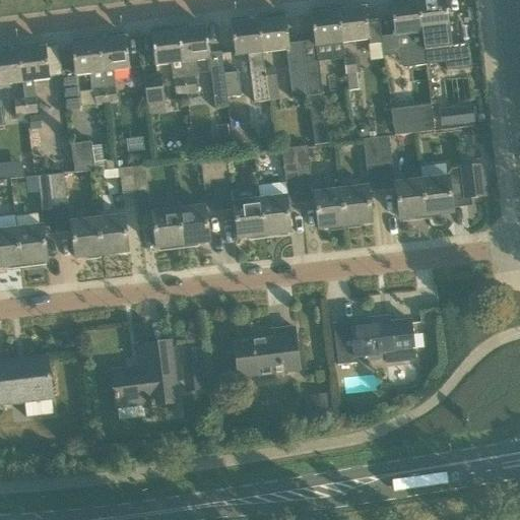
[(445,0),(423,0),(418,1),(425,50),(444,48),(447,70),(470,67),(467,44),(451,46),(445,0)]
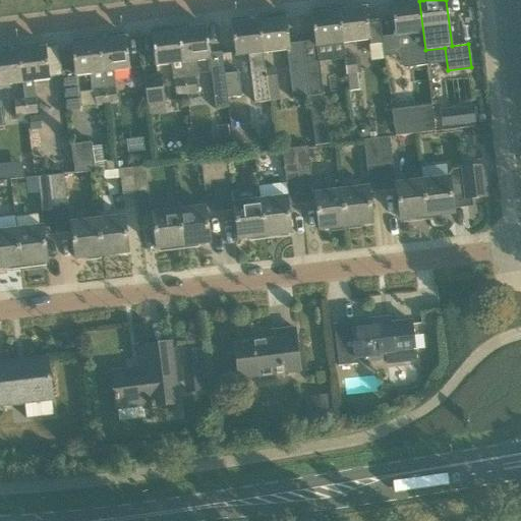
[(427,64),(425,50),(419,1),(392,4),(396,36),(382,38),(385,57),(397,56),(403,67),(416,65),(427,64)]
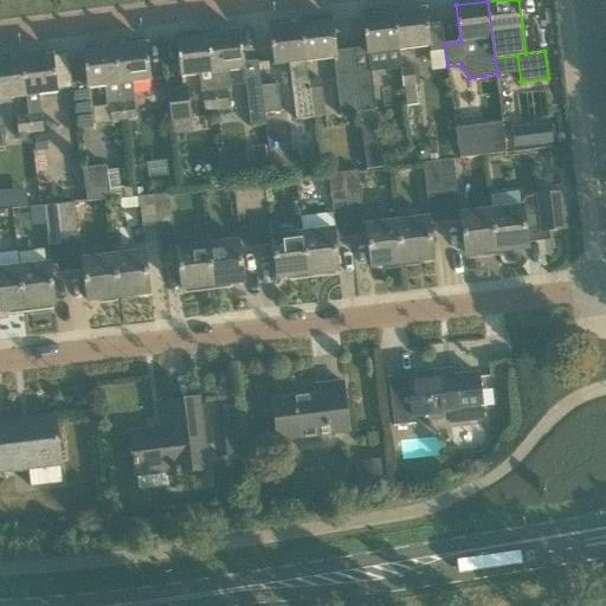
[(393,12),(399,50),(431,46),(426,8),(393,12)]
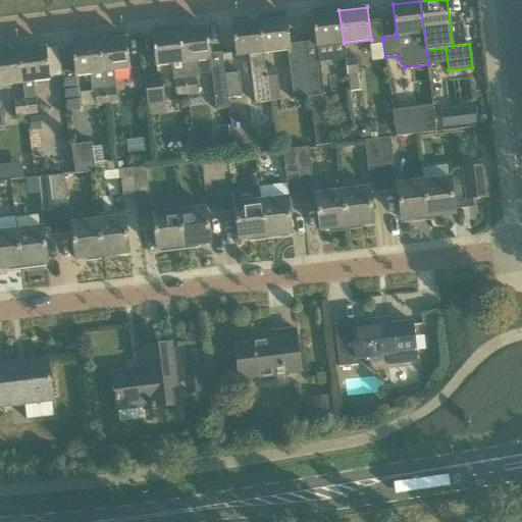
[(312,14),(316,42),(303,43),(308,81),(310,97),(323,96),(319,63),(345,59),(344,43),(338,10),(312,14)]
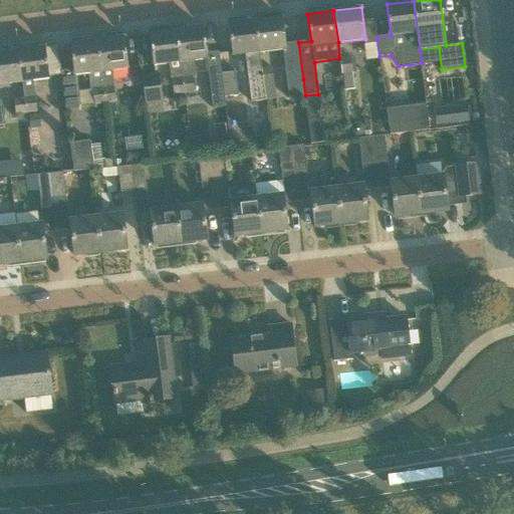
[(260,52),(282,49),(286,48),(285,44),(282,17),(255,20),(259,52),(260,52)]
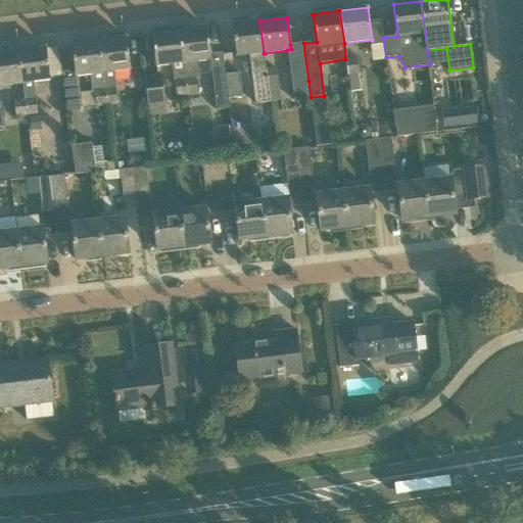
[(264,53),(259,20),(232,24),(237,56),(249,54),(251,73),(254,72),(256,87),(269,86),(267,68),(265,53),(264,53)]
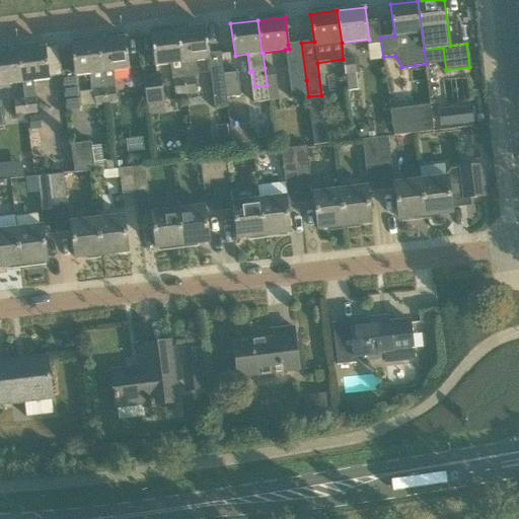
[(177,30),(186,93),(196,92),(194,80),(198,79),(196,61),(209,59),(210,59),(209,55),(205,27),(177,30)]
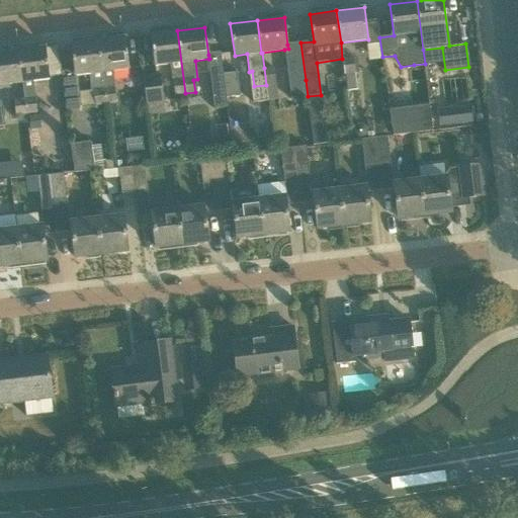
[(185,93),(177,30),(151,33),(154,66),(170,64),(172,80),(173,79),(175,94),(185,93)]
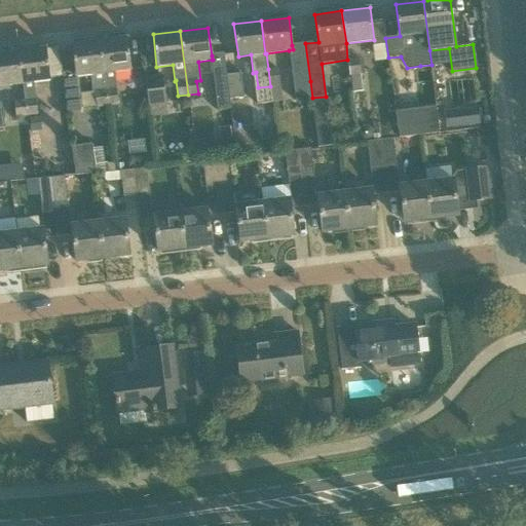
[(117,103),(113,72),(132,70),(127,38),(99,41),(107,105),(117,103)]
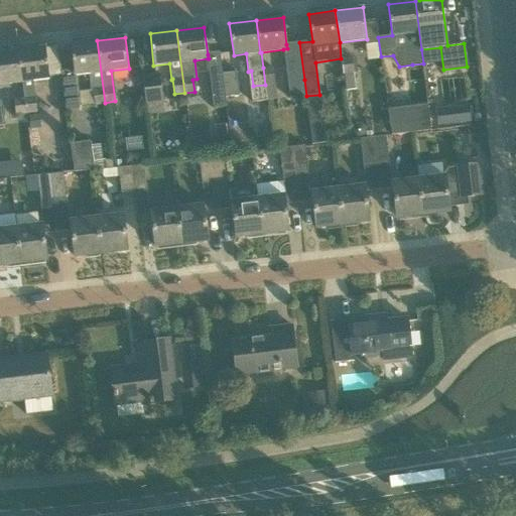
[(105,103),(97,40),(71,43),(75,70),(60,72),(66,111),(82,109),(77,75),(89,74),(91,91),(93,91),(95,104),(105,103)]
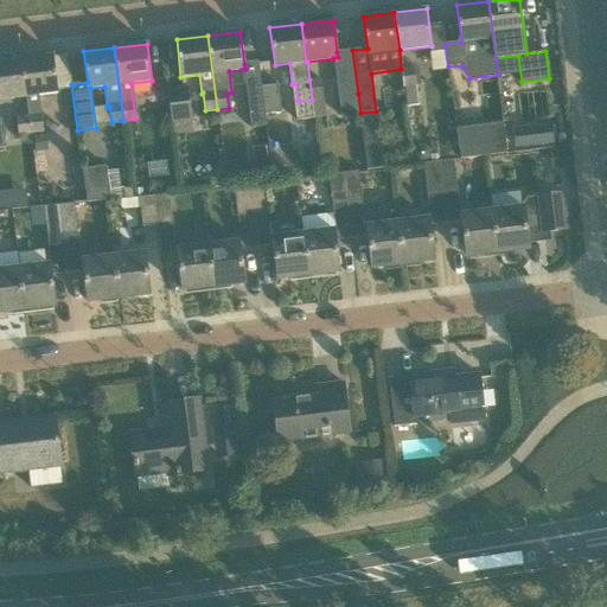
[(360,113),(358,94),(352,50),(337,52),(338,57),(333,58),(342,115),(360,113)]
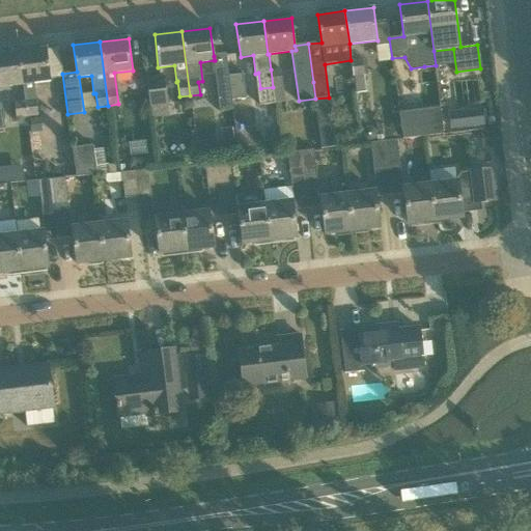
[(22,84),(24,101),(26,116),(37,115),(35,99),(33,83),(51,80),(47,48),(18,52),(22,84)]
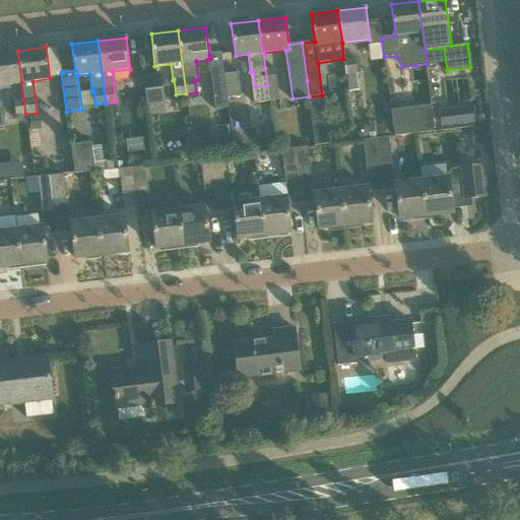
[(0,84),(21,82),(17,51),(0,52),(0,84)]
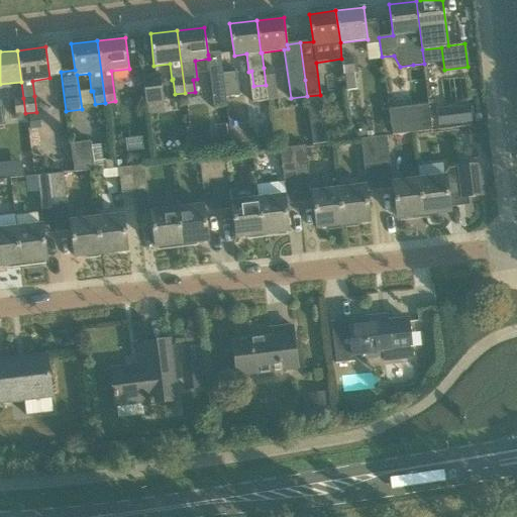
[(209,59),(208,59),(214,107),(226,106),(225,97),(222,74),(219,53),(208,55),(209,59)]
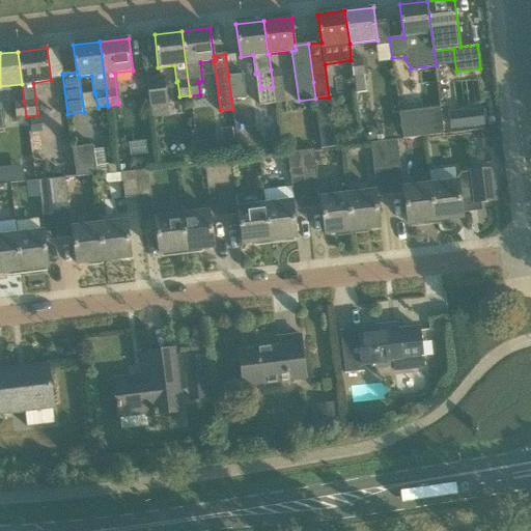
[(362,58),(352,59),(356,92),(366,91),(364,76),(368,76),(366,59),(362,59),(362,58)]
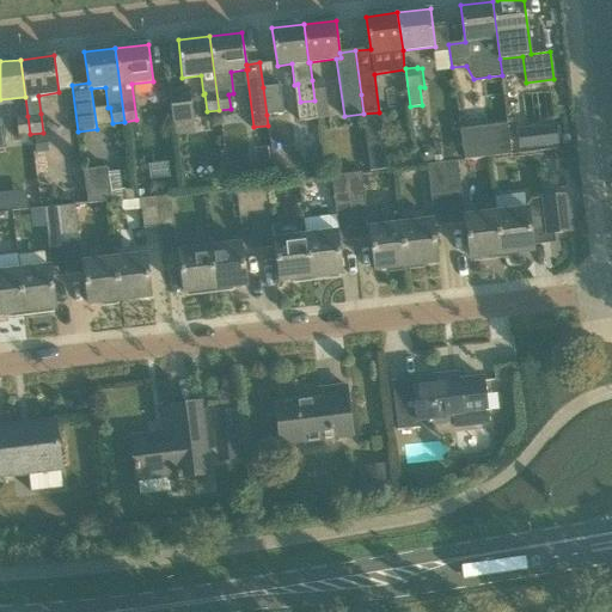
[(329,117),(325,97),(324,79),(312,80),(314,101),(316,120),(329,117)]
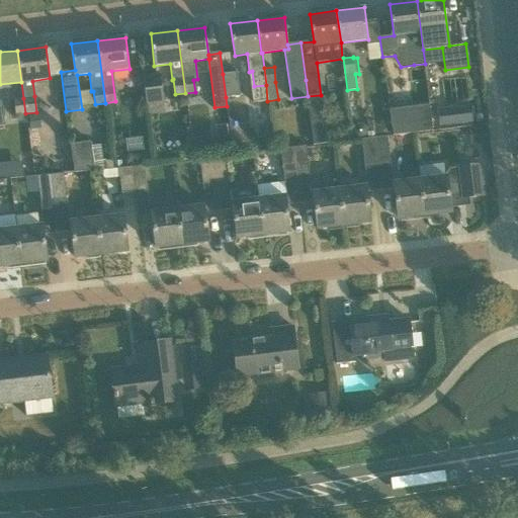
[(223,74),(226,97),(240,95),(237,72),(223,74)]
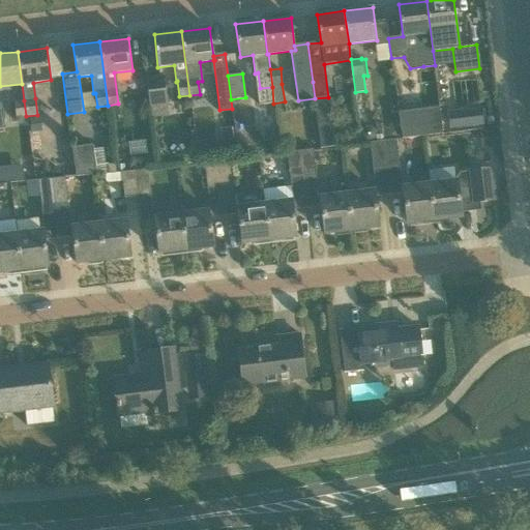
[(145,79),(151,118),(169,116),(163,76),(145,79)]
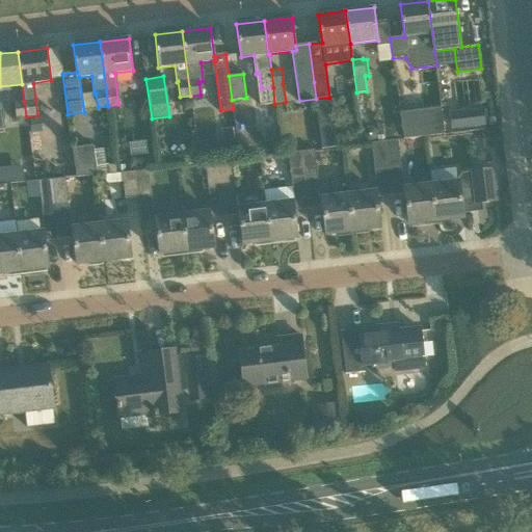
[(274,104),(273,87),(261,88),(263,105),(274,104)]
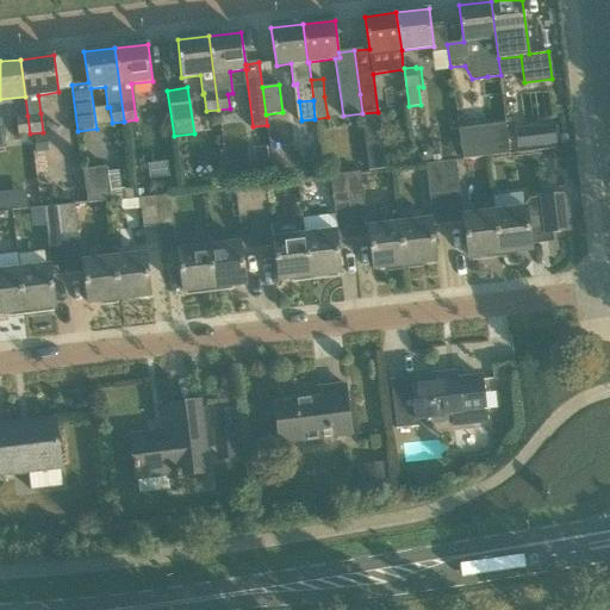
[(30,134),(27,116),(14,117),(17,135),(30,134)]
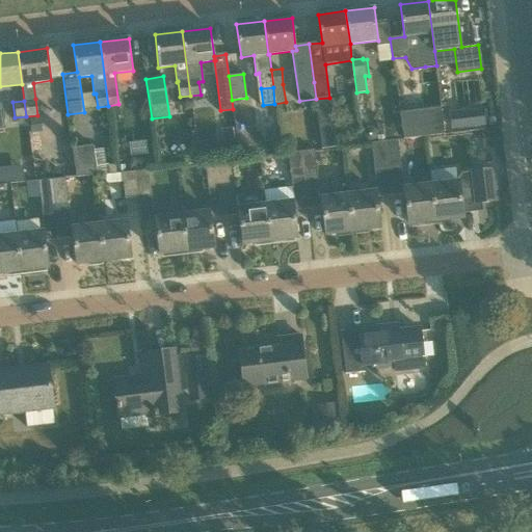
[(441,108),(400,113),(403,139),(444,134),(441,108)]
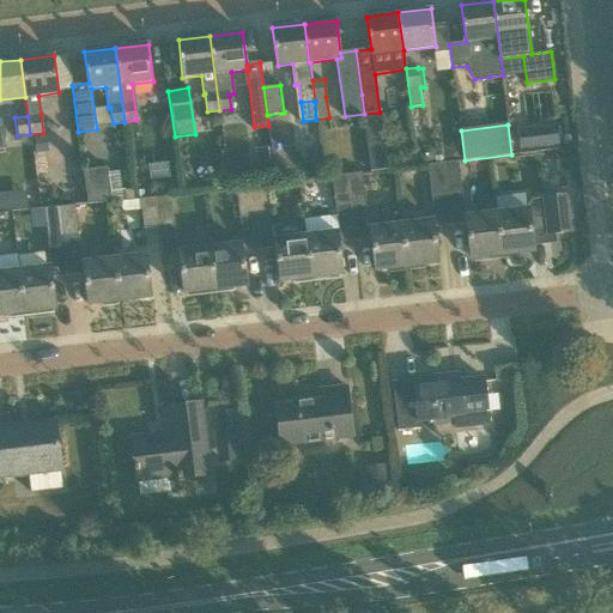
[(521,150),(559,145),(557,125),(517,131),(521,150)]
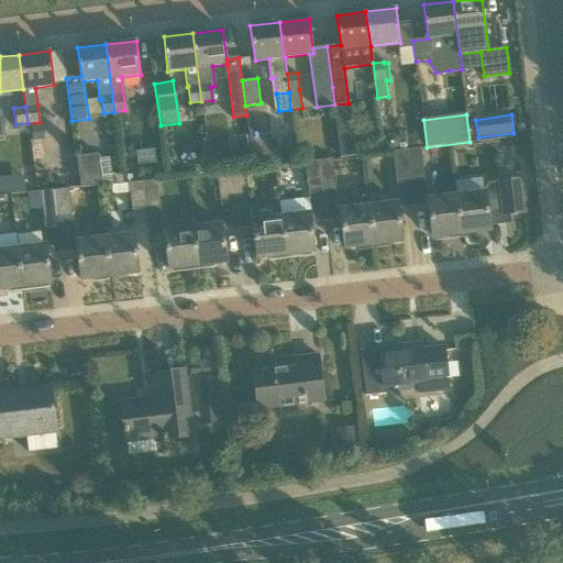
[(33,142),(45,141),(43,124),(31,125),(33,142)]
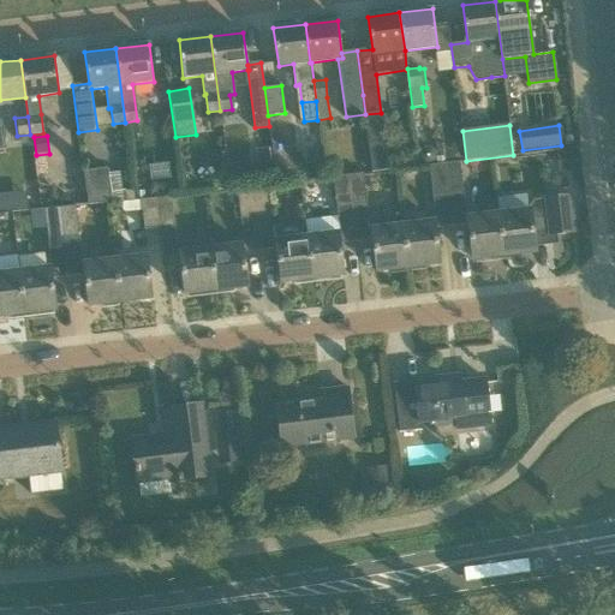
[(384,141),(369,142),(372,172),(388,171),(384,141)]
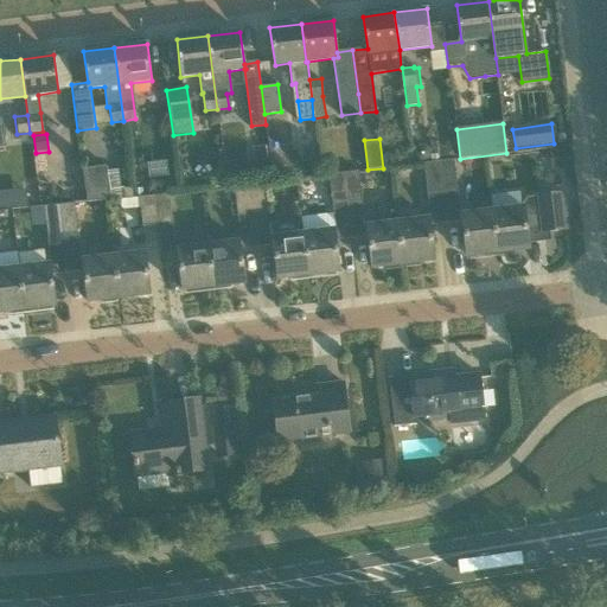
[(417,146),(414,151),(414,158),(420,163),(427,161),(430,155),(430,149),(426,145),(417,146)]
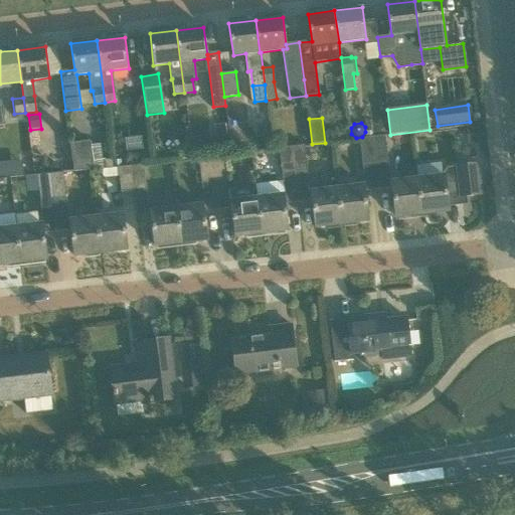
[(384,136),(373,137),(371,137),(375,163),(387,161),(384,136)]
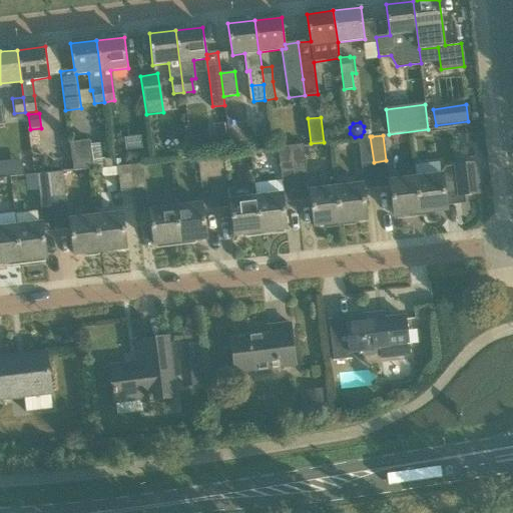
[(361,164),(374,162),(370,136),(358,138),(361,164)]
